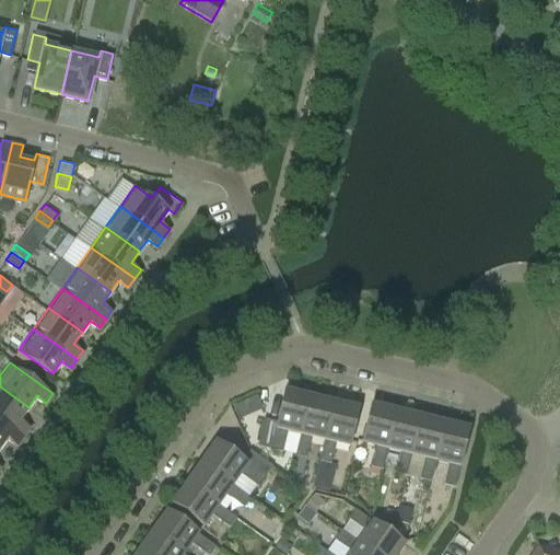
[(20,418),(28,407),(0,386),(0,417),(24,435),(30,426),(20,418)]
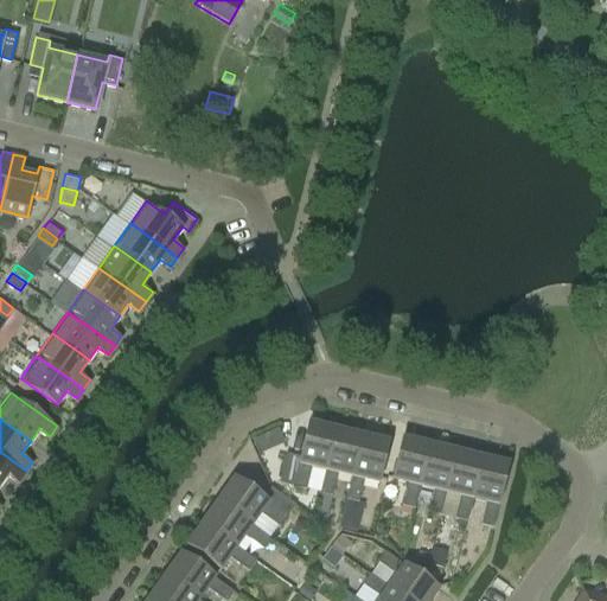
[(308,420),(301,454),(287,451),(280,480),(306,486),(311,464),(325,467),(336,427),(308,420)]
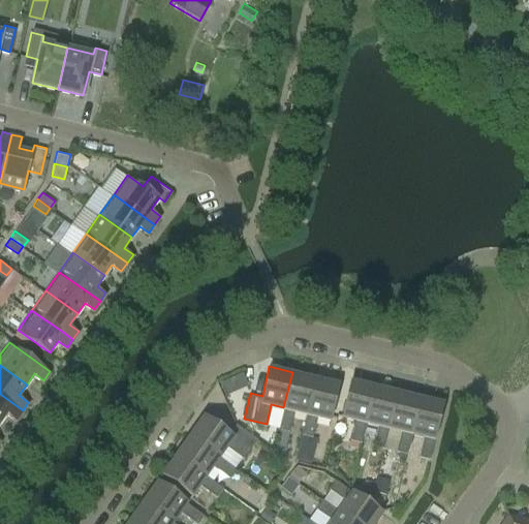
[(236,381),(238,386),(239,389),(248,384),(242,372),(234,375),(236,381)]
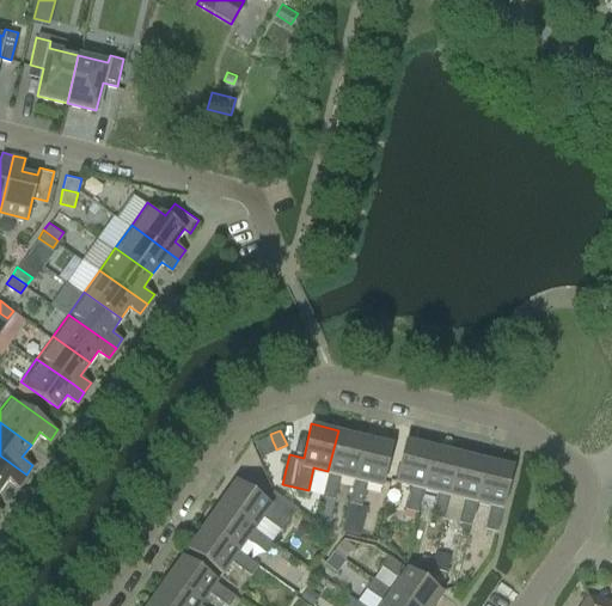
[(340,473),(354,477),(365,436),(338,430),(328,471),(323,494),(335,496),(340,473)]
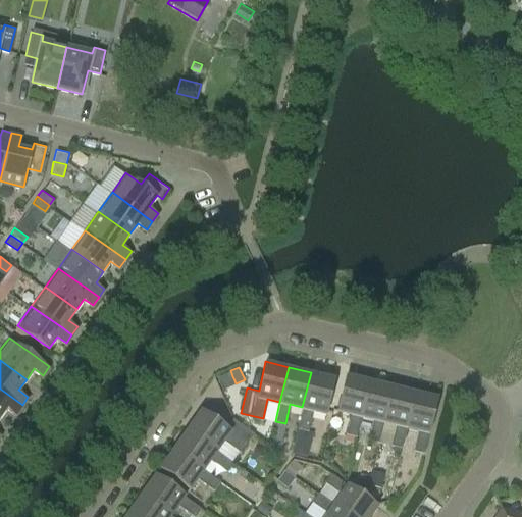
[(334,378),(311,372),(302,407),(298,426),(308,428),(312,409),(326,413),(334,378)]
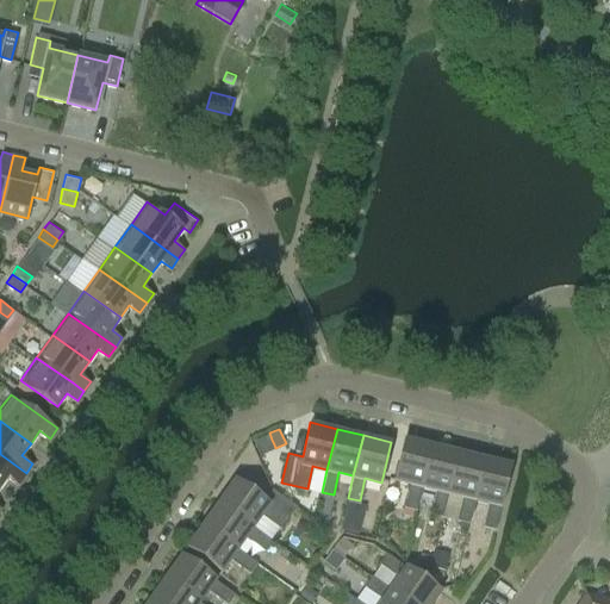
[(416,508),(422,485),(431,444),(404,439),(394,479),(410,483),(404,505),(416,508)]
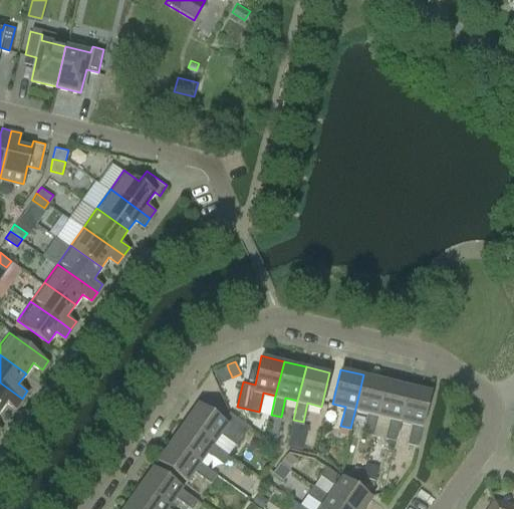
[(363,374),(355,409),(367,412),(363,431),(373,434),(377,414),(386,379),(363,374)]
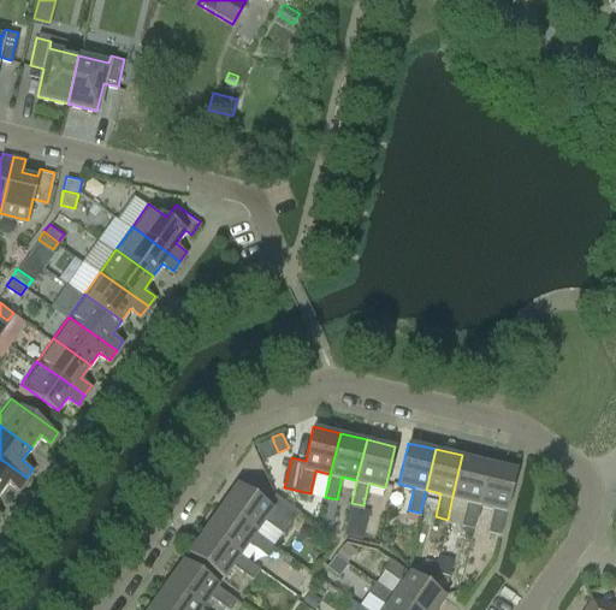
[(490,462),(462,455),(452,496),(467,499),(462,522),(474,526),(479,503),(490,462)]
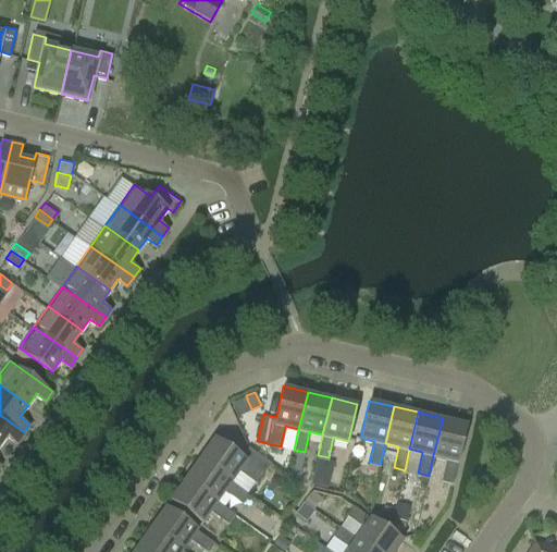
[(17,441),(24,432),(0,415),(0,444),(8,434),(17,441)]
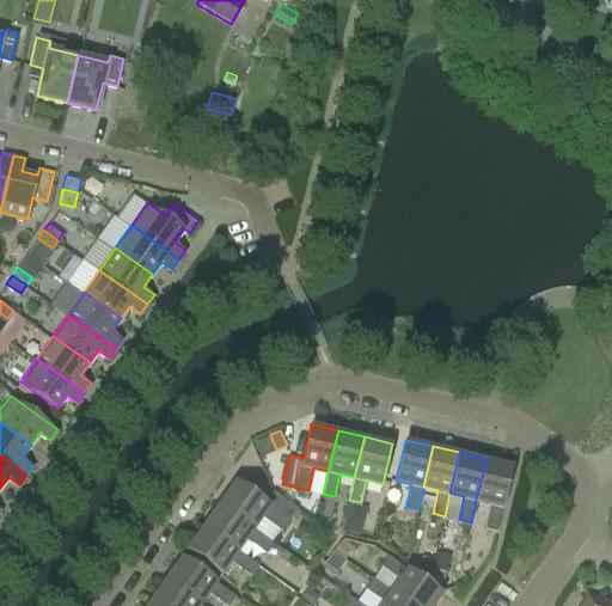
[(487,459),(476,500),(490,503),(485,526),(497,528),(503,506),(513,465),(487,459)]
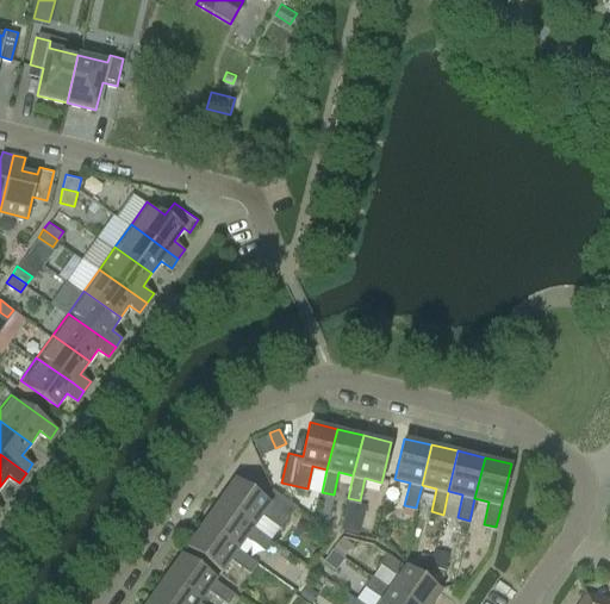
[(254,524),(262,512),(281,527),(297,504),(272,486),(265,498),(236,478),(219,500),(273,539),(254,524)]
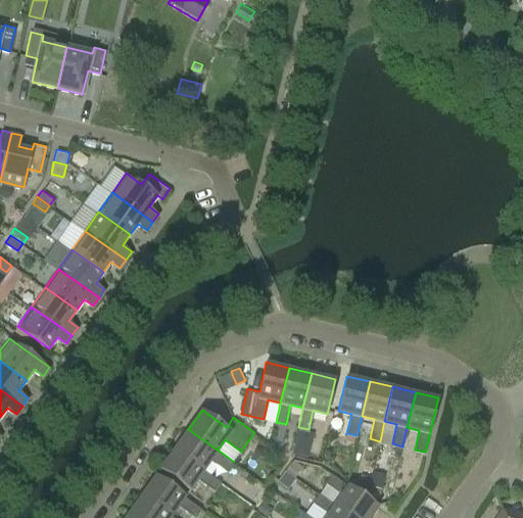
[(276,422),(274,431),(284,433),(286,424),(276,422)]
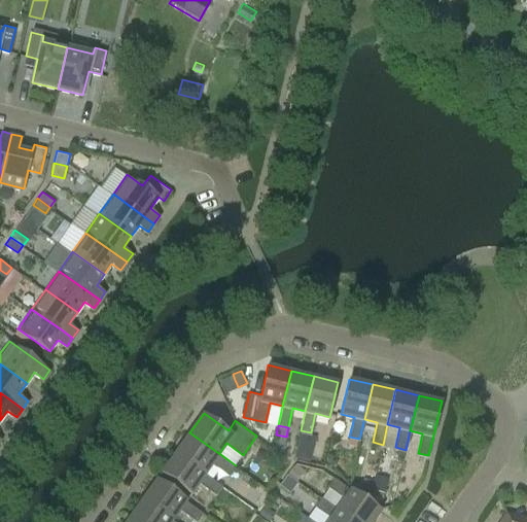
[(206,473),(212,463),(213,462),(230,474),(236,465),(189,432),(176,452),(221,485),(222,484),(206,473)]
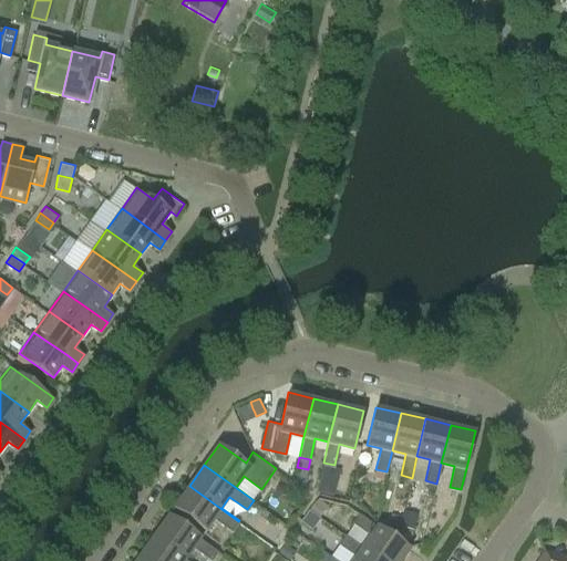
[(206,529),(215,518),(233,530),(238,521),(189,486),(174,507),(206,529)]
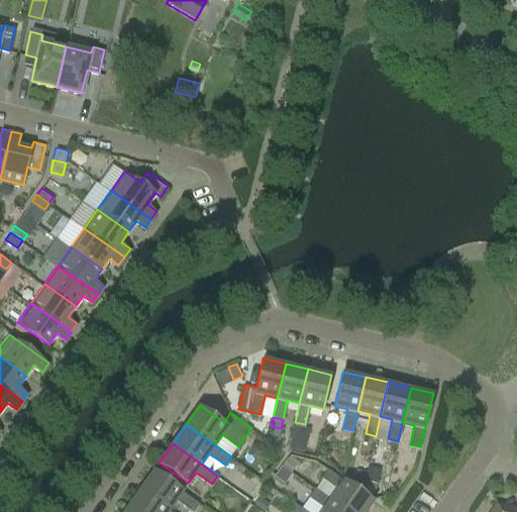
[(291,469),(298,459),(289,452),(282,463),(291,469)]
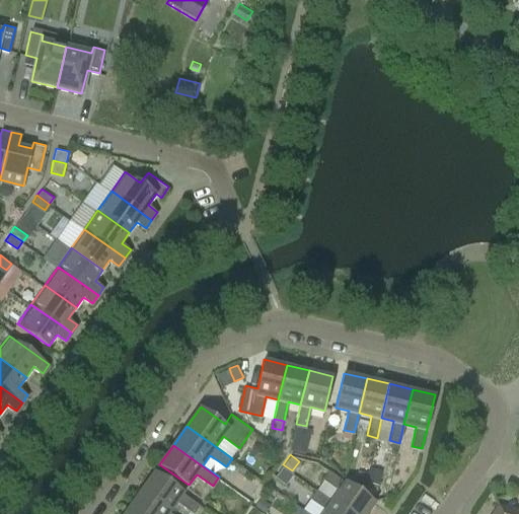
[(275,474),(287,484),(294,472),(292,470),(283,464),(275,474)]
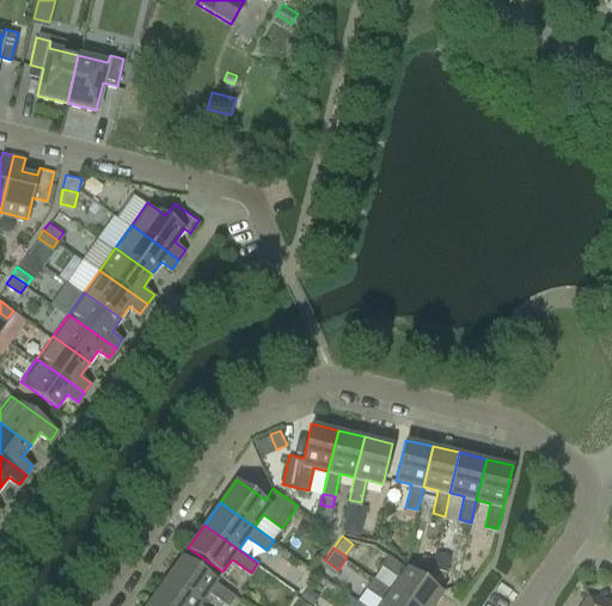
[(435,556),(422,552),(418,569),(430,571),(435,556)]
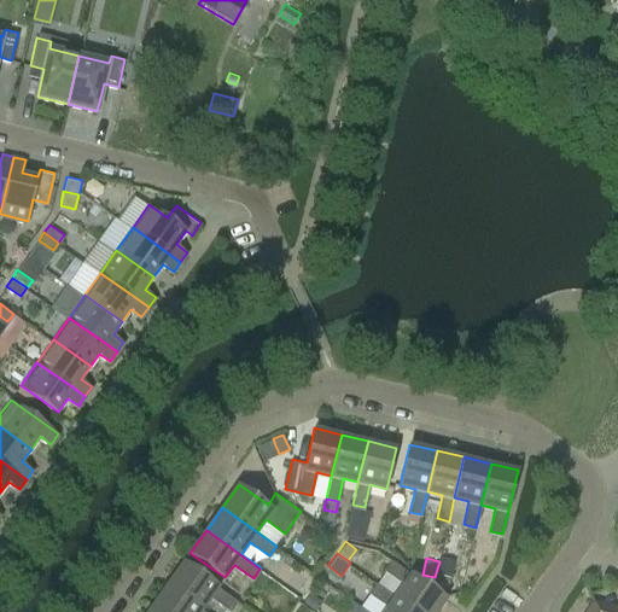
[(452,576),(455,561),(441,558),(438,572),(452,576)]
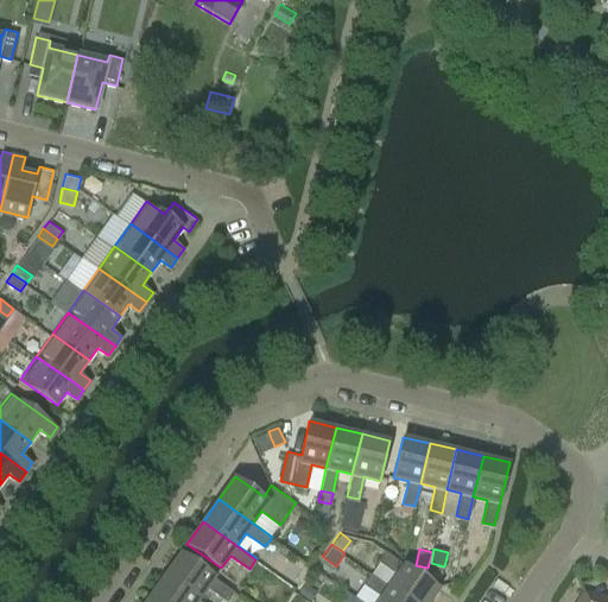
[(405,563),(386,550),(379,561),(398,574),(390,585),(371,572),(411,601),(428,601),(439,587),(405,563)]
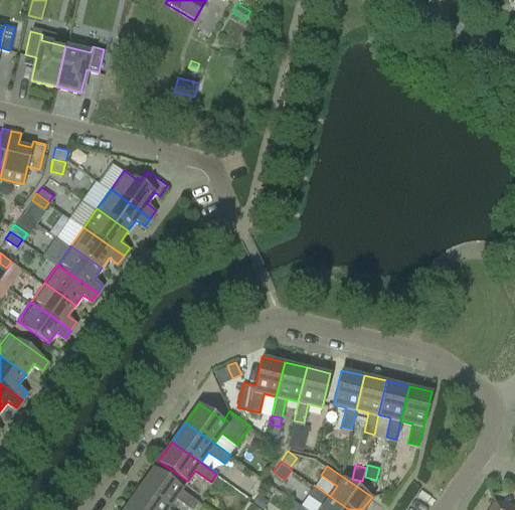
[(154,468),(140,487),(169,507),(176,497),(192,508),(198,500),(182,488),(154,468)]
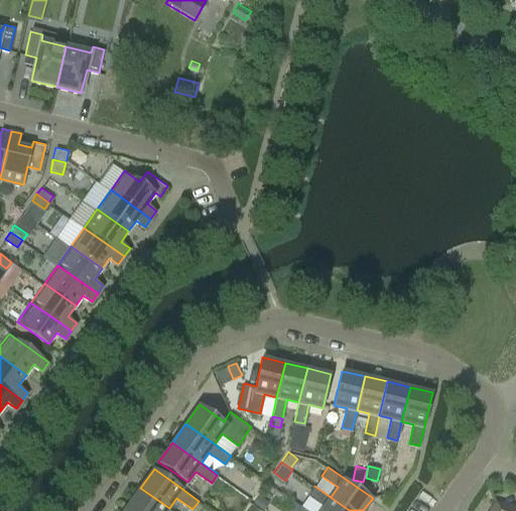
[(325,505),(319,510),(309,510),(301,504),(300,504),(309,510),(349,510),(314,486),(308,494),(325,505)]
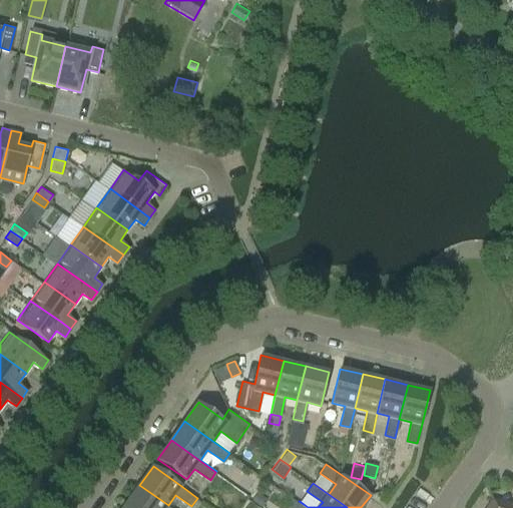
[(171,507),(139,485),(126,503),(132,507),(171,507)]
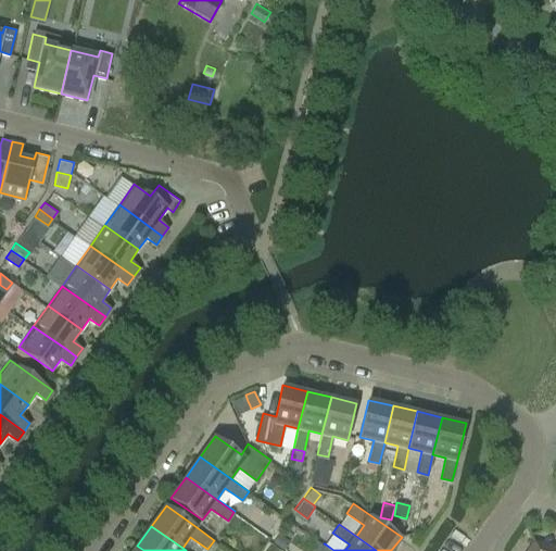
[(285,547),(290,539),(279,531),(274,539),(285,547)]
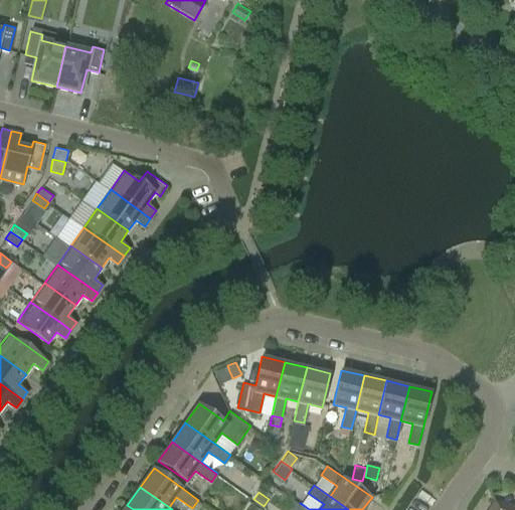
[(497,509),(494,499),(485,509),(497,509)]
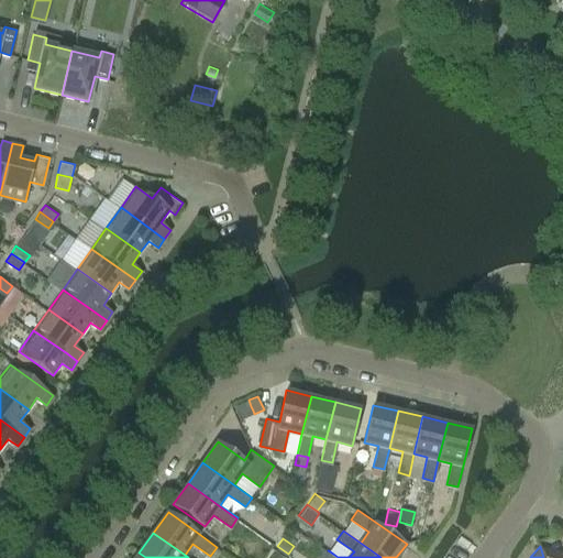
[(562,557),(562,551),(540,546),(543,557),(562,557)]
